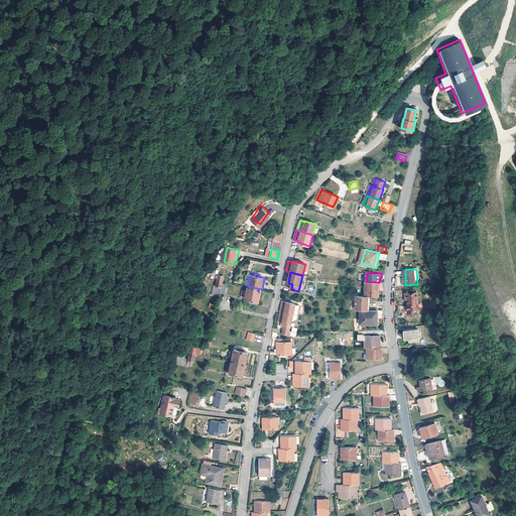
[(220,296),(223,281),(217,280),(216,284),(214,284),(212,294),(220,296)]
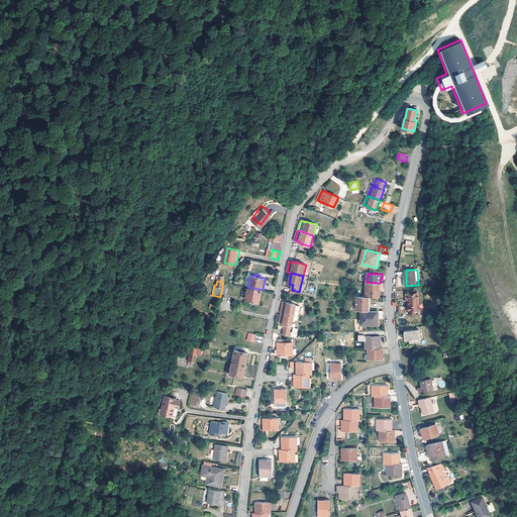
[(367,282),(366,294),(380,295),(380,288),(379,287),(379,283),(367,282)]
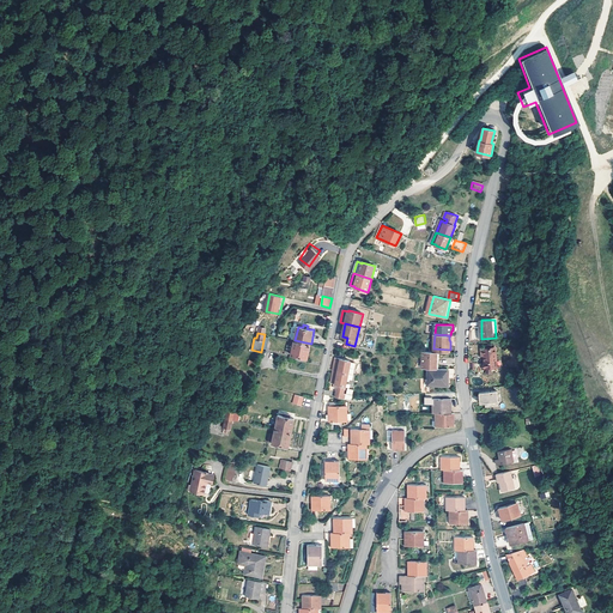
[(308,358),(311,344),(295,340),(292,356),(297,356),(297,358),(301,359),(301,357),(303,358),(308,358)]
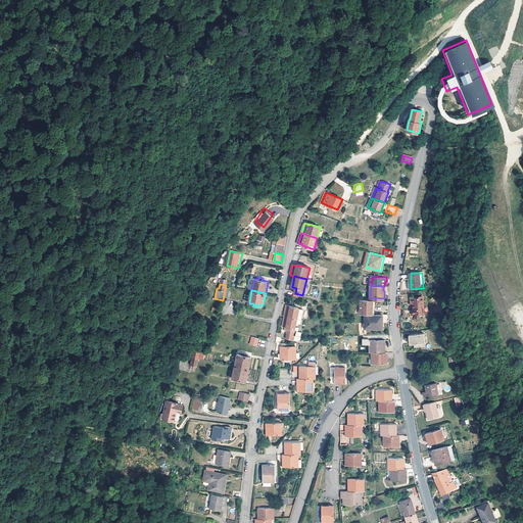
[(424,313),(423,296),(411,297),(412,303),(414,302),(415,314),(424,313)]
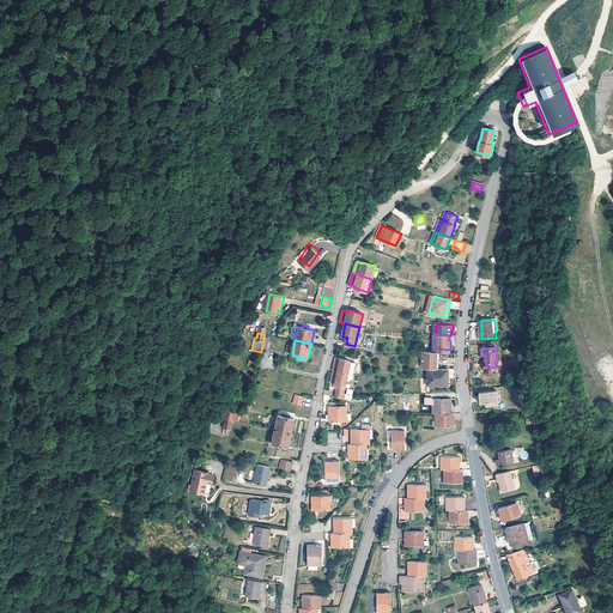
[(429,369),(436,369),(436,364),(437,364),(438,352),(434,352),(423,352),(422,369),(429,369)]
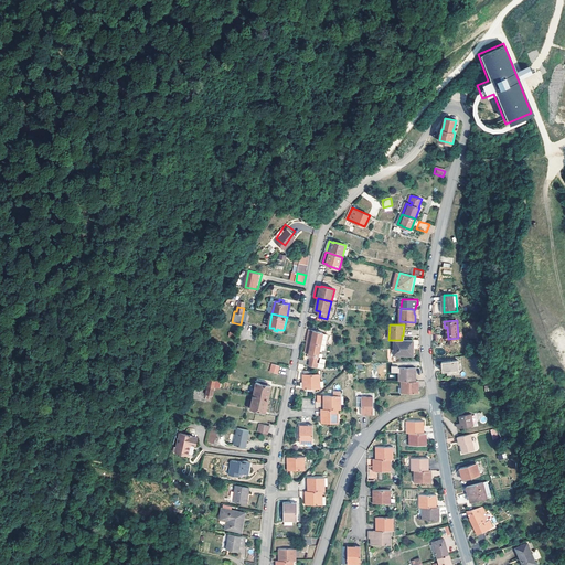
[(308,341),(327,345),(329,334),(323,333),(323,332),(316,331),(315,331),(310,331),(308,341)]
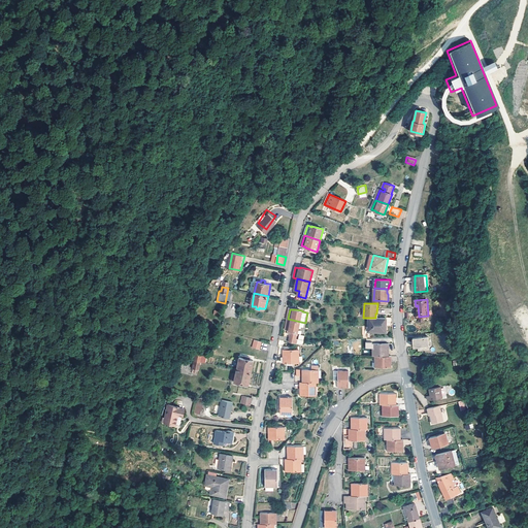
[(377,318),(375,318),(369,318),(368,332),(386,332),(387,318),(377,318)]
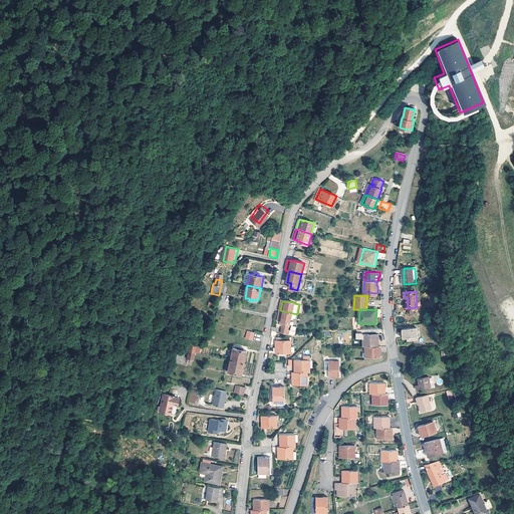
[(296,318),(297,314),(280,310),(278,320),(281,321),(281,323),(283,324),(281,333),(288,334),(296,334),(296,331),(289,329),(291,317),(296,318)]
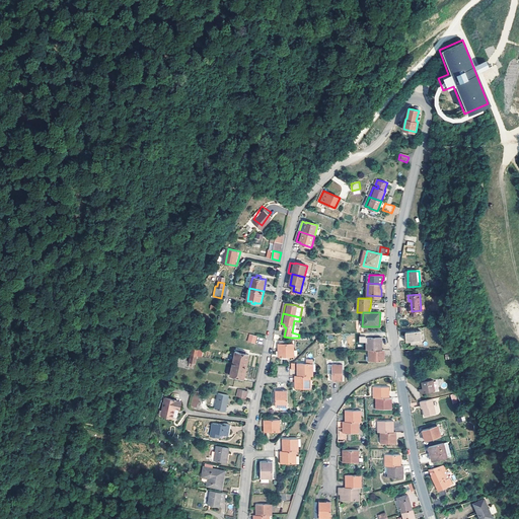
[(420,330),(404,332),(405,342),(421,340),(420,330)]
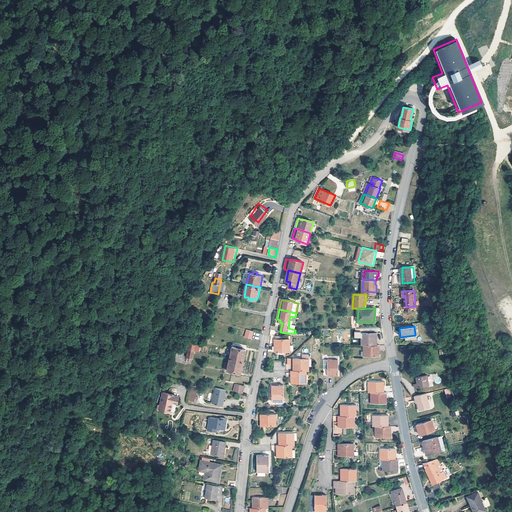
[(254,331),(247,329),(245,337),(252,339),(254,331)]
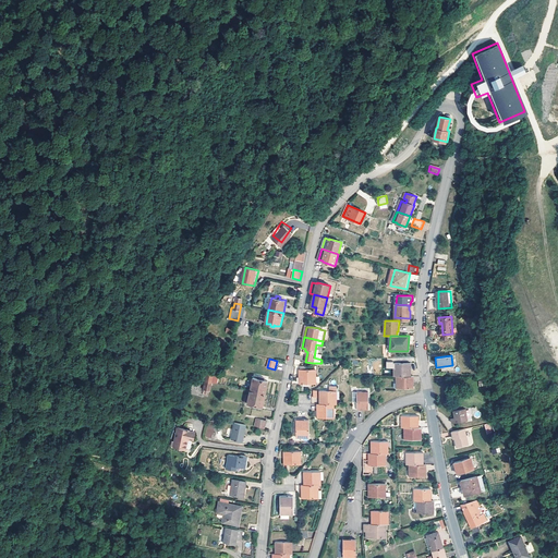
[(393,376),(396,376),(411,376),(411,371),(409,371),(409,363),(395,364),(395,371),(393,371),(393,376)]
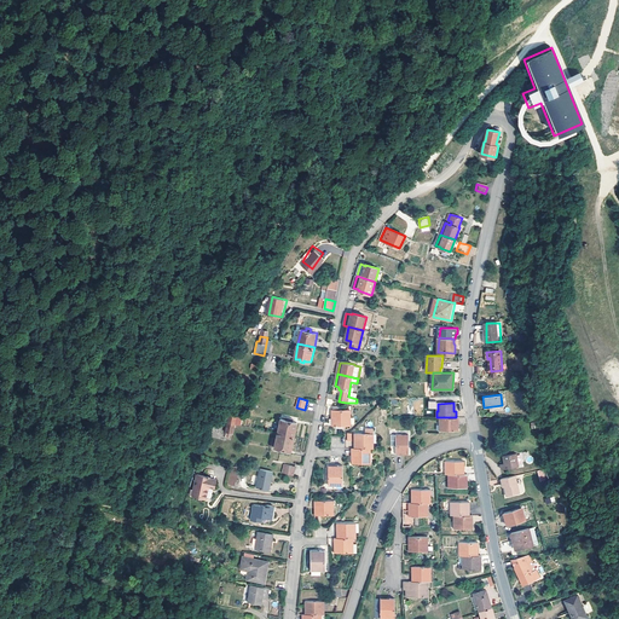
[(352,410),(341,410),(334,411),(333,411),(333,417),(334,417),(335,426),(350,426),(350,417),(352,417),(352,410)]
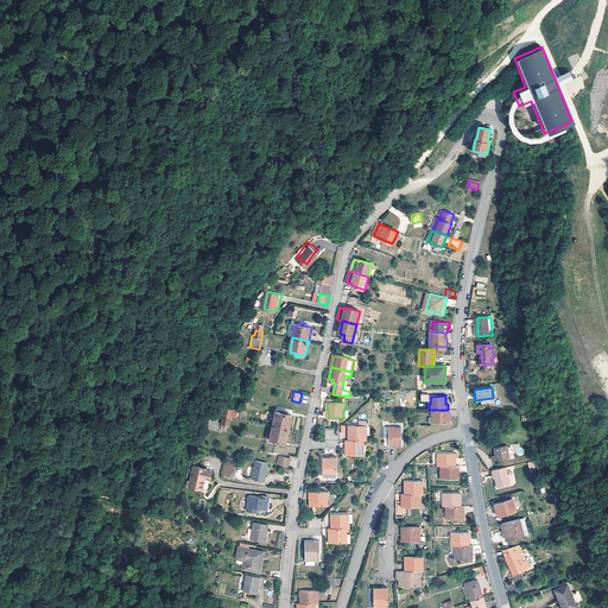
[(451,410),(448,410),(431,410),(431,416),(434,416),(434,423),(449,423),(449,416),(451,416),(451,410)]
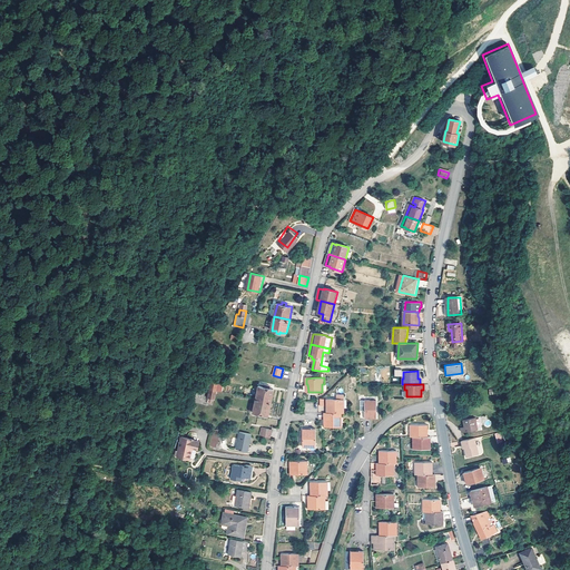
[(257,399),(272,402),(275,390),(271,389),(267,387),(268,385),(265,385),(265,387),(259,386),(257,399)]
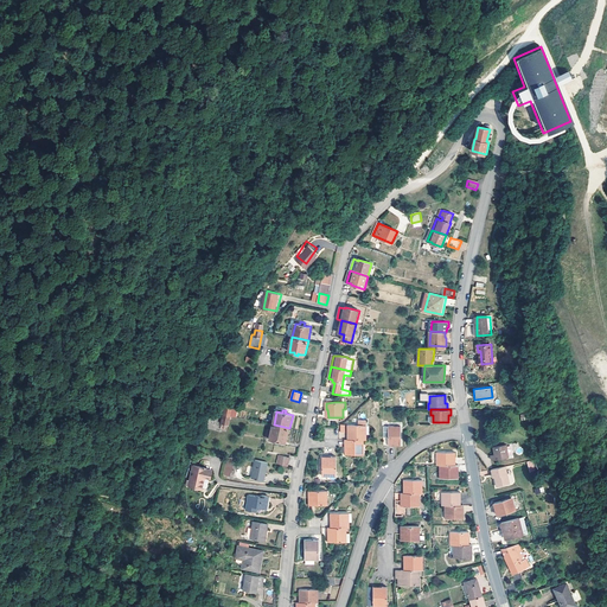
[(287,442),(289,428),(274,425),(273,430),(270,439),(275,440),(275,442),(279,443),(280,441),(281,441),(287,442)]
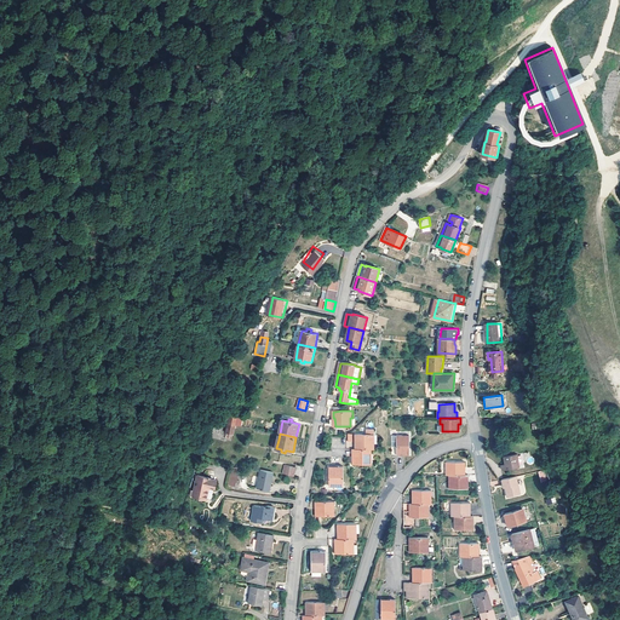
[(355,449),(373,449),(375,449),(375,442),(373,442),(373,435),(366,435),(357,435),(357,442),(355,442),(355,449)]
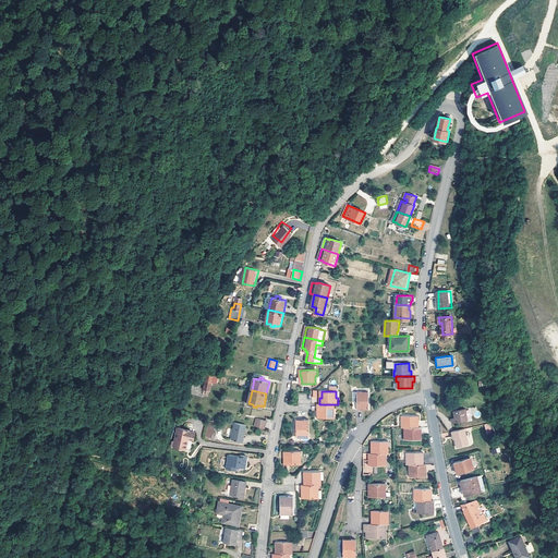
[(361,395),(361,392),(352,392),(352,410),(362,410),(362,408),(368,408),(368,395),(361,395)]
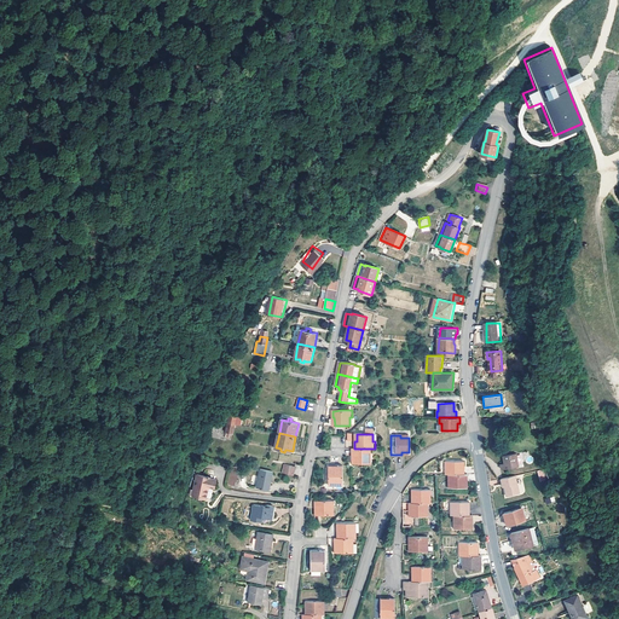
[(372,455),(372,449),(354,449),(352,449),(352,456),(354,456),(354,463),(370,463),(370,455),(372,455)]
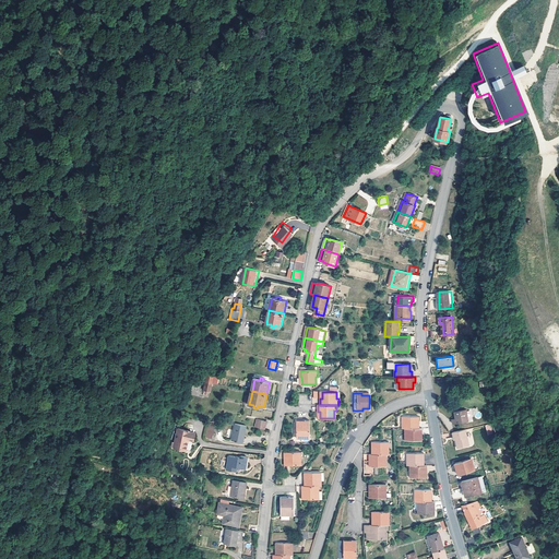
[(465,408),(454,411),(454,418),(460,421),(467,420),(465,408)]
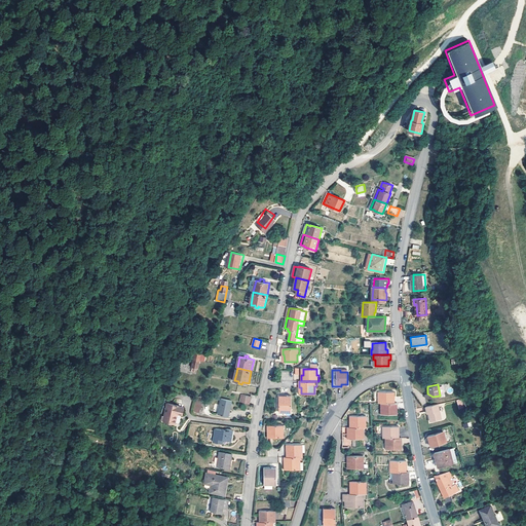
[(380,404),(395,404),(395,400),(392,400),(392,392),(380,392),(380,400),(378,400),(378,404),(380,404)]
